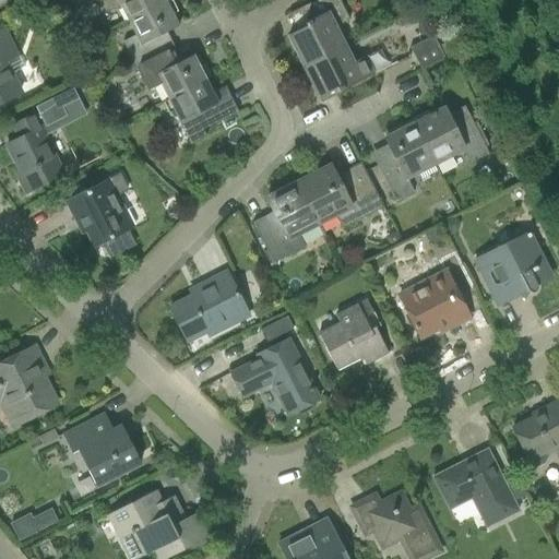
[(84,0),(86,3),(98,0),(102,12),(121,9),(128,22),(166,2),(165,0),(84,0)]
